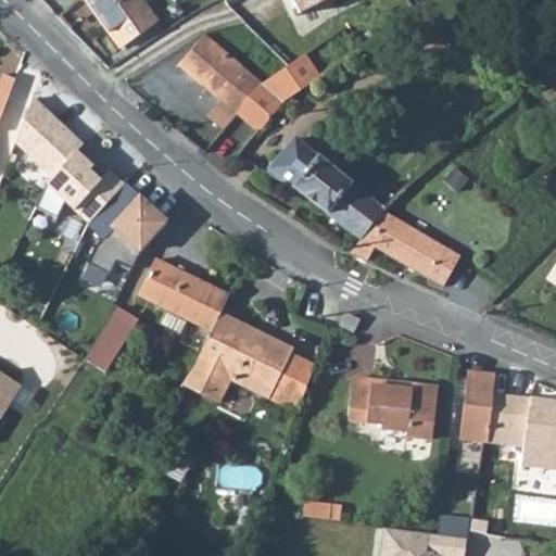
[(84,0),(119,49),(155,22),(139,0),(84,0)]
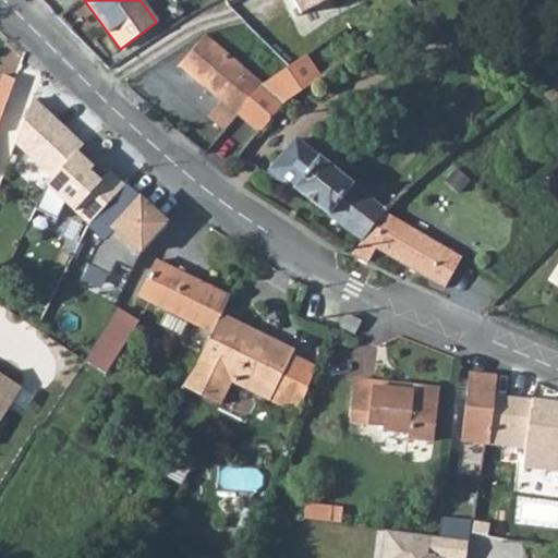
[(291,0),(298,12),(319,0),(291,0)]
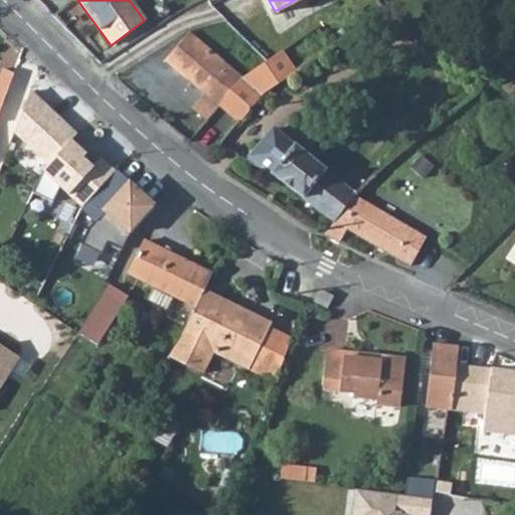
[(193,108),(205,118),(216,104),(242,77),(188,32),(164,59),(204,93),(193,108)]
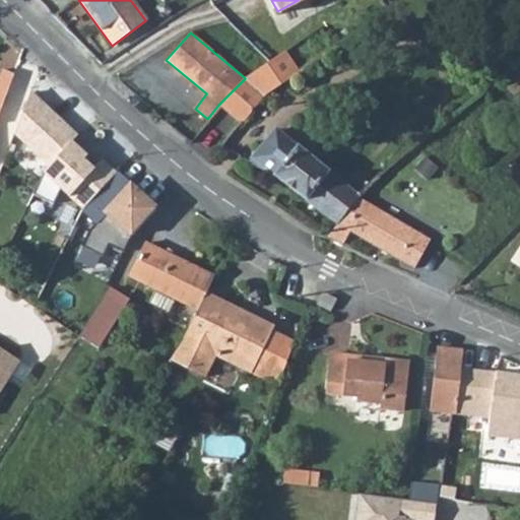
[(245,78),(218,105),(241,123),(263,93),(300,70),(285,50),(257,70),(245,78)]
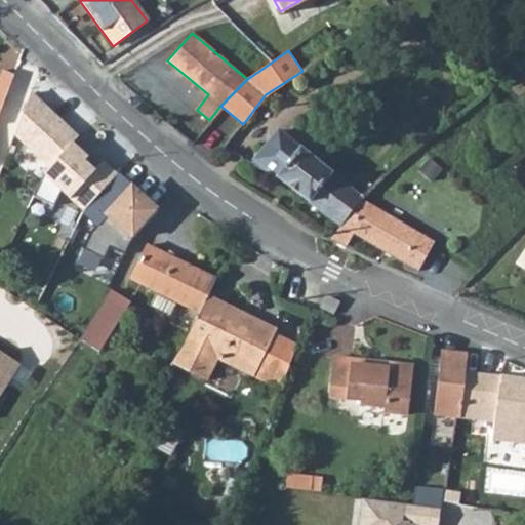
[(0,112),(13,75),(3,71),(0,78),(0,112)]
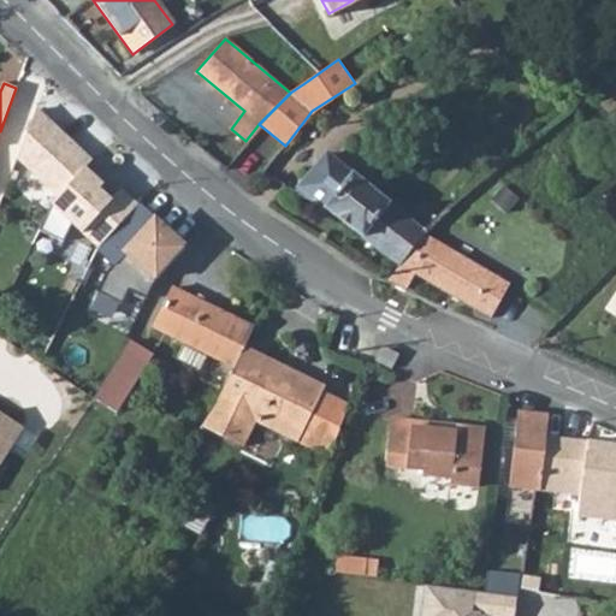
[(16,157),(55,195),(82,165),(90,157),(35,107),(16,157)]
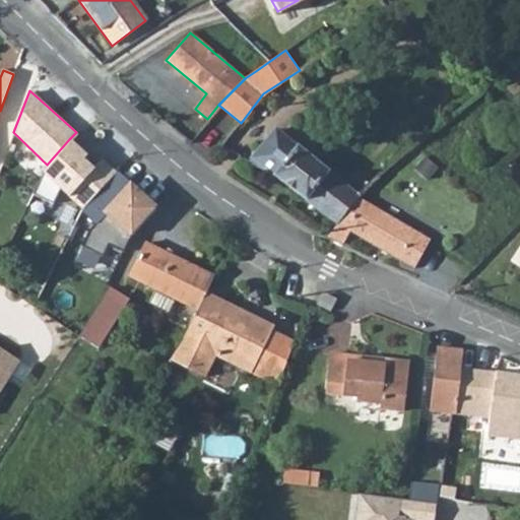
[(248,165),(274,176),(296,148),(273,131),(248,165)]
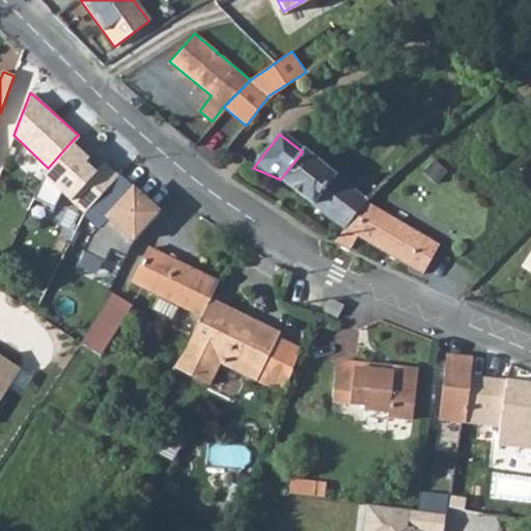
[(85,215),(117,174),(103,160),(94,168),(71,142),(48,168),(43,173),(85,215)]
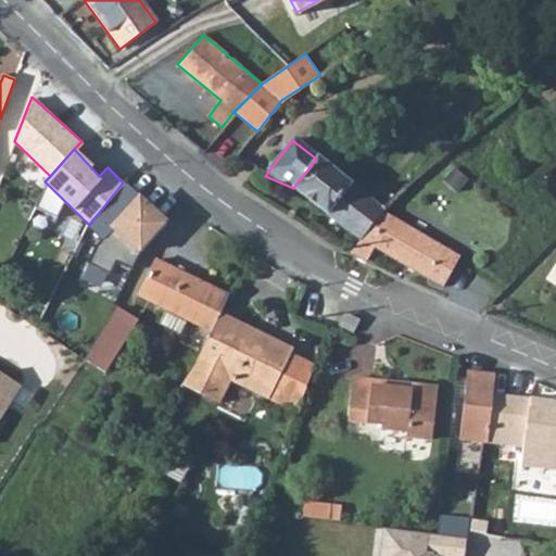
[(316,159),(293,188),(361,239),(384,212),(386,211),(316,159)]
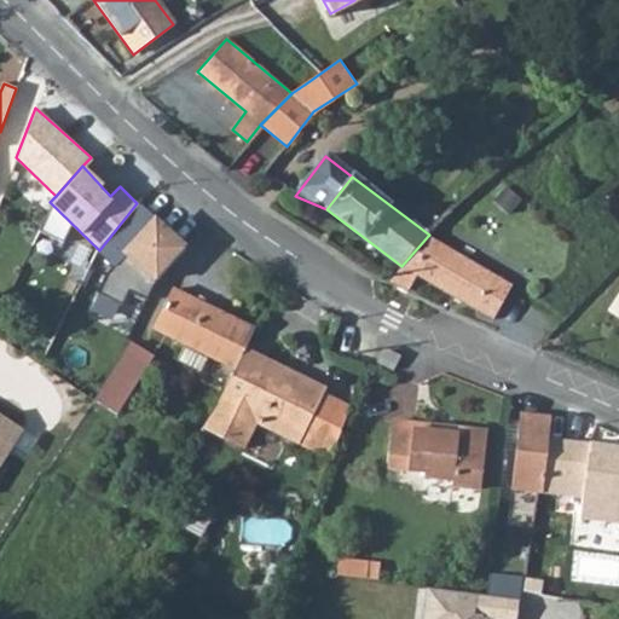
[(429,235),(428,236),(445,247),(464,225),(451,212),(429,235)]
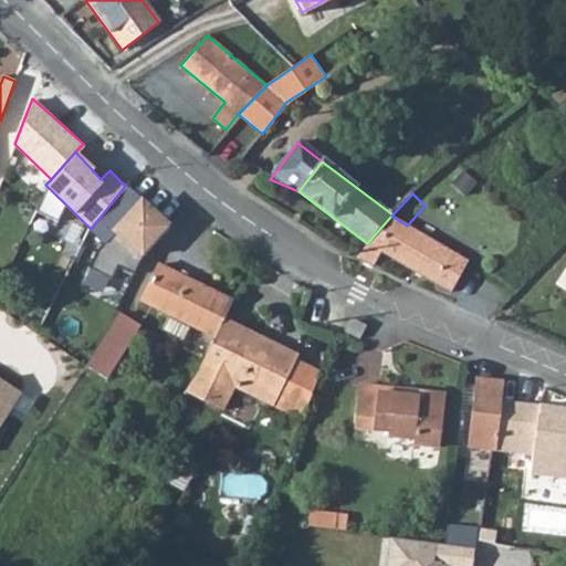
[(139,195),(107,228),(138,254),(167,221),(139,195)]
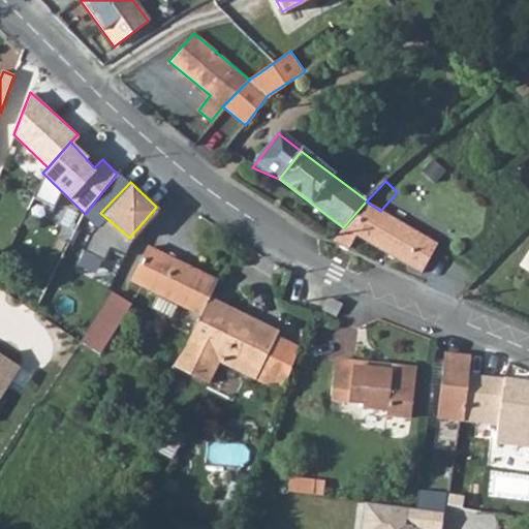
[(343,227),(332,240),(349,249),(358,236),(421,272),(435,245),(380,211),(366,201),(343,227)]
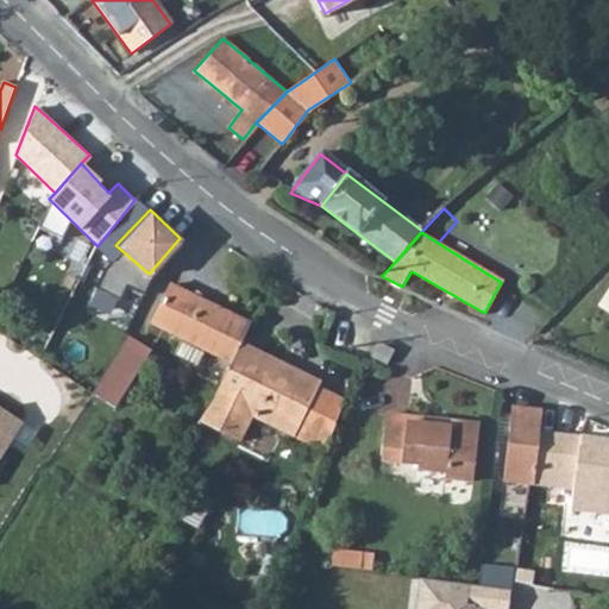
[(92,267),(67,311),(95,327),(120,284),(92,267)]
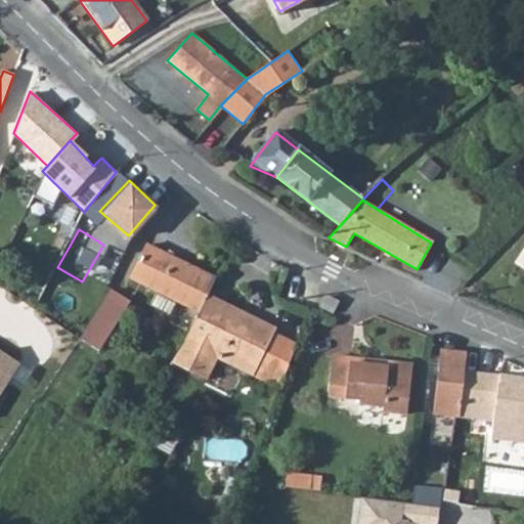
[(175,300),(200,311),(207,294),(215,277),(146,244),(130,277),(158,291),(149,305),(168,314),(175,300)]
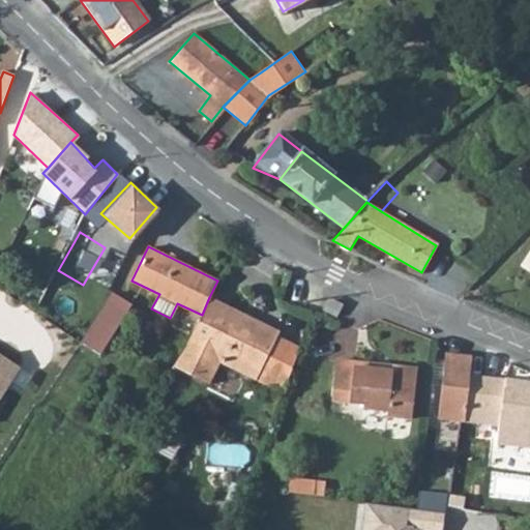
[(96,326),(85,346),(101,356),(131,305),(114,295),(96,326)]
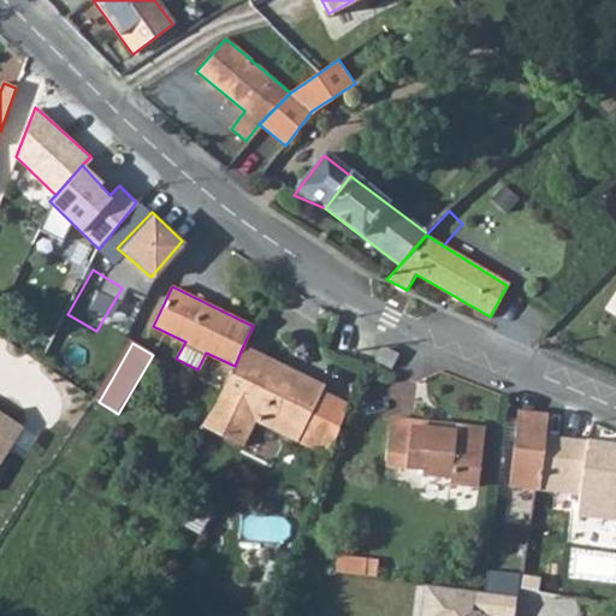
[(220,395),(217,400),(298,439),(323,392),(325,385),(243,345),(235,366),(230,377),(220,395)]
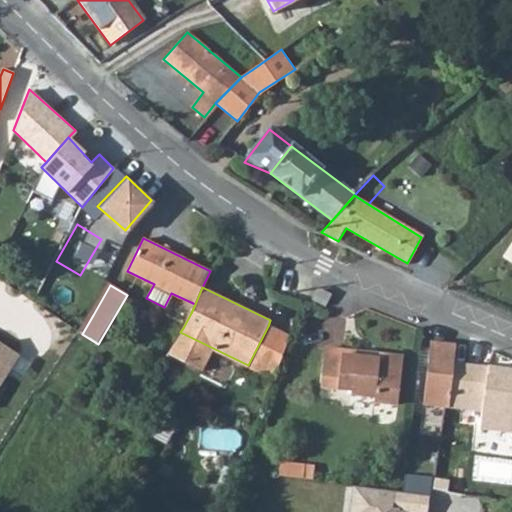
[(303,287),(300,294),(308,298),(311,291),(303,287)]
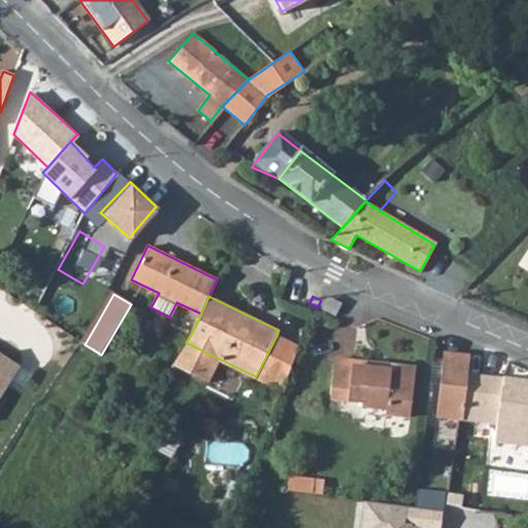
[(327,300),(323,310),(337,317),(342,307),(327,300)]
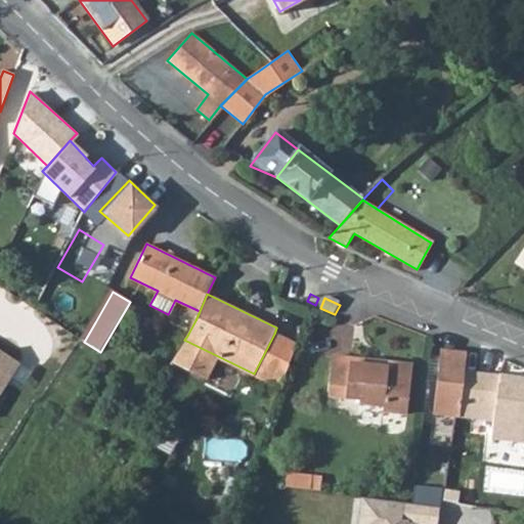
[(274,334),(254,374),(281,387),(299,345),(274,334)]
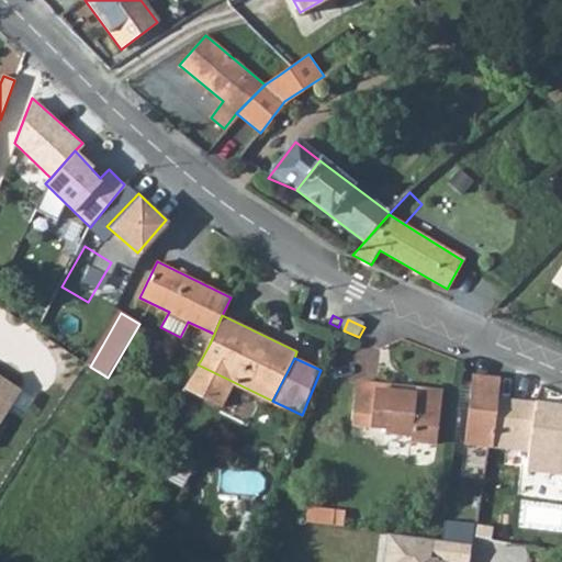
[(464,446),(485,448),(487,434),(492,435),(496,396),(512,398),(514,386),(499,384),(501,377),(472,373),(468,413),(464,446)]
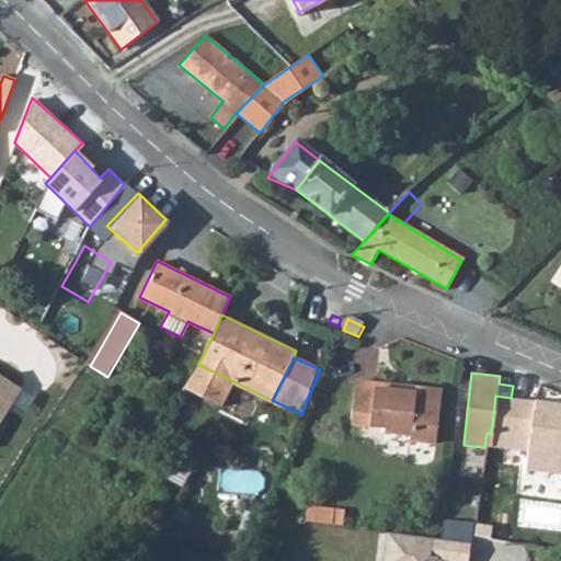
[(0,426),(22,391),(0,376),(0,426)]
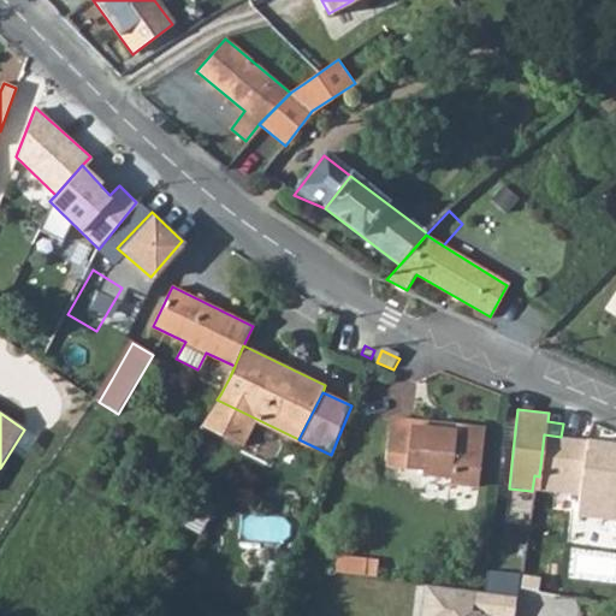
[(394,416),(388,465),(422,469),(422,474),(452,477),(451,483),(480,486),(486,428),(460,424),(457,432),(415,427),(415,419),(394,416)]
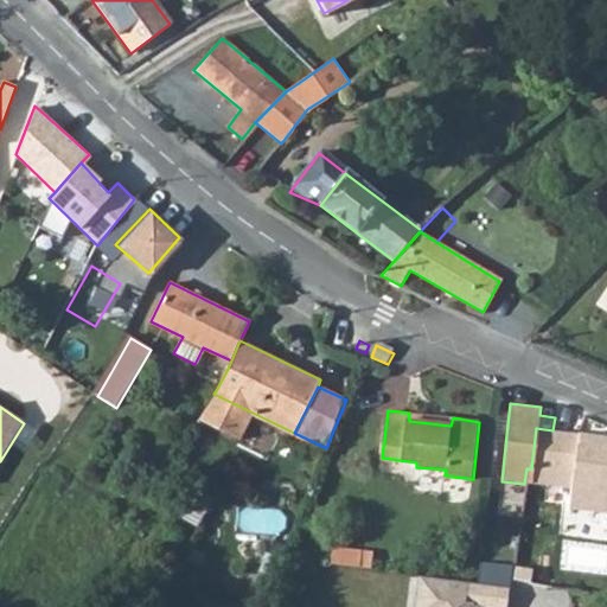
[(526,468),(524,484),(572,490),(568,510),(606,513),(606,436),(577,433),(553,430),(536,428),(531,470),(526,468)]
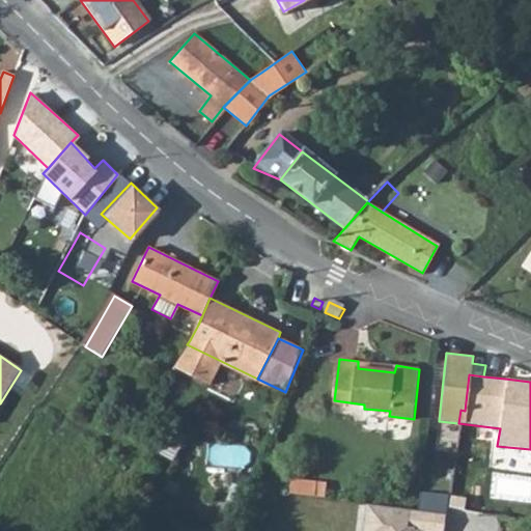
[(446,503),(445,509),(452,510),(454,502),(447,501),(446,503)]
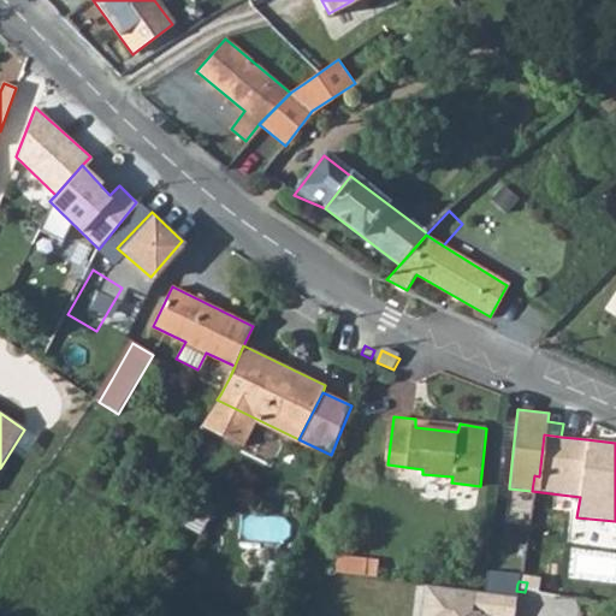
[(477,592),(425,586),(421,615),(479,615),(474,615),(477,592)]
